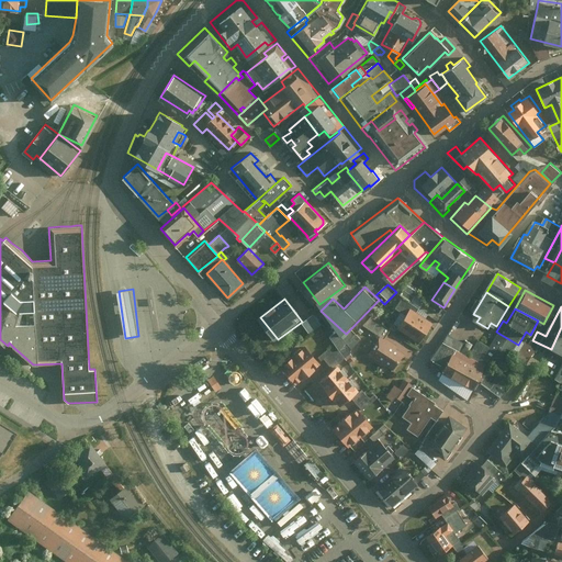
[(435,324),(413,310),(401,328),(423,343),(435,324)]
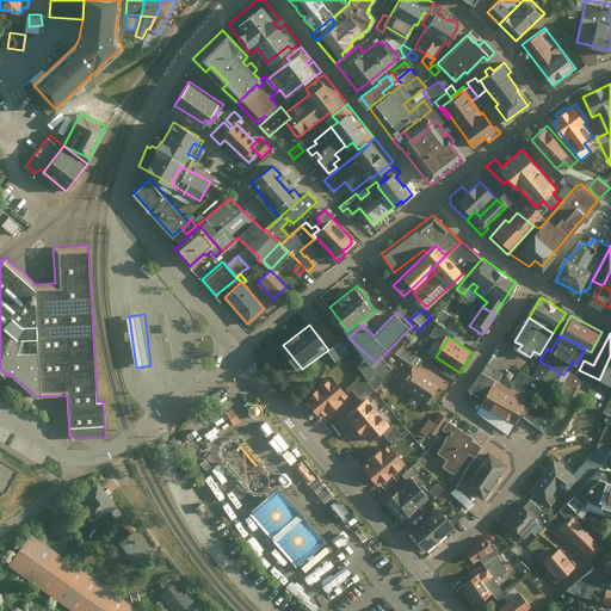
[(339,359),(350,352),(343,340),(332,349),(339,359)]
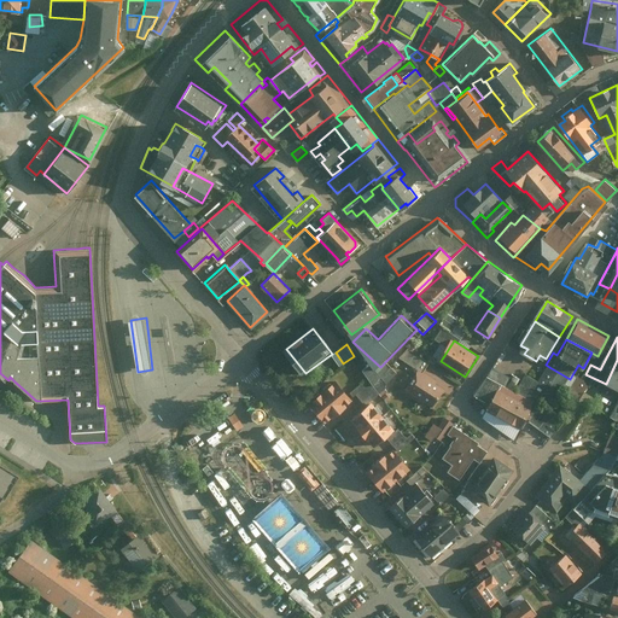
[(617,390),(617,360),(606,384),(617,390)]
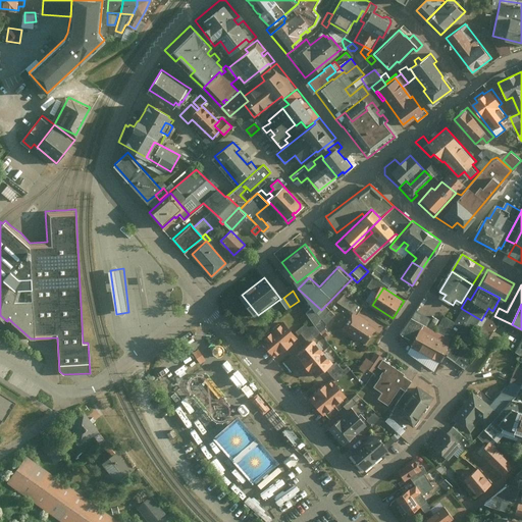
[(447,317),(437,331),(451,341),(456,333),(468,342),(481,320),(464,310),(455,323),(447,317)]
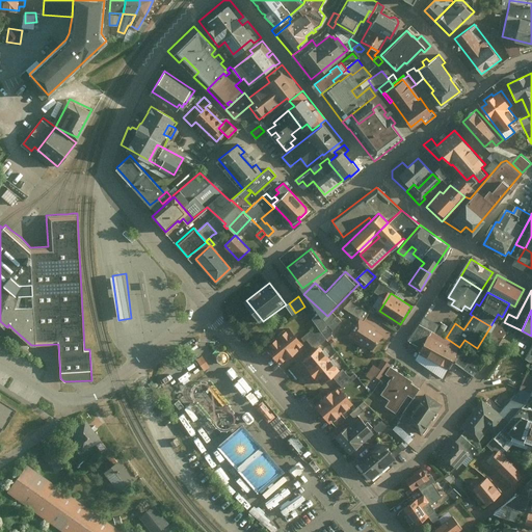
[(443,328),(426,318),(422,324),(443,337),(449,327),(445,324),(443,328)]
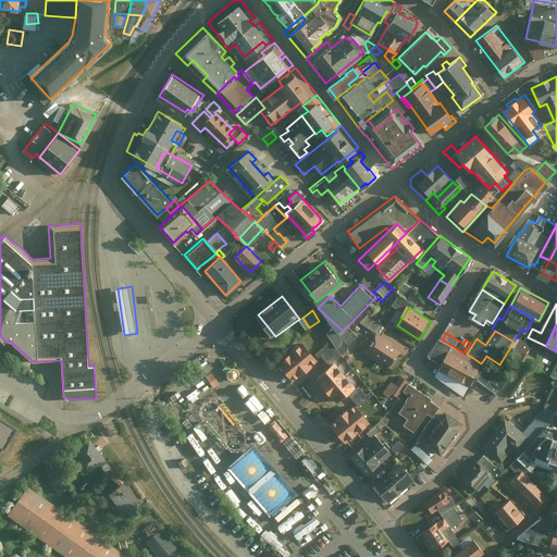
[(403,350),(379,336),(368,354),(392,368),(403,350)]
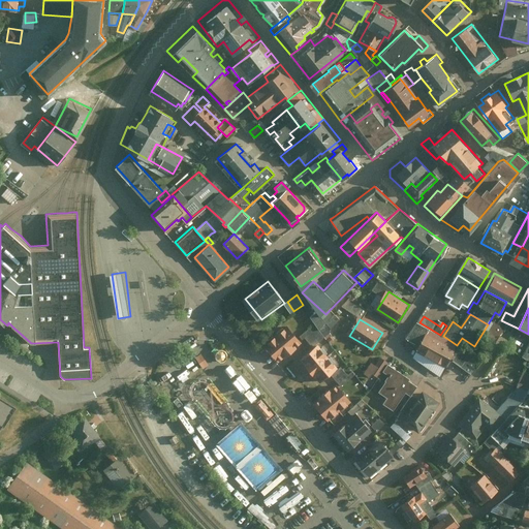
[(417,322),(406,338),(414,344),(426,328),(417,322)]
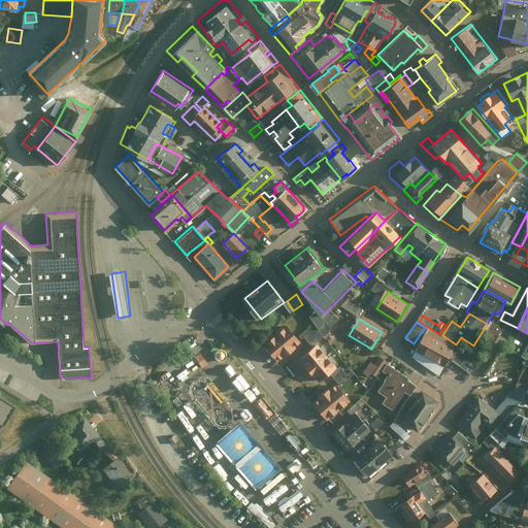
[(289,324),(265,342),(278,360),(302,341),(289,324)]
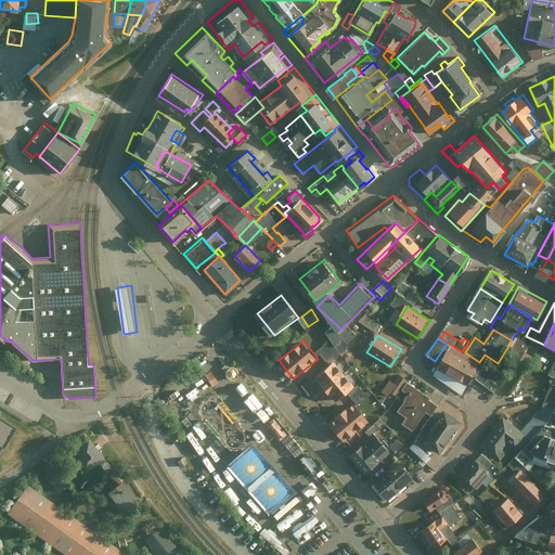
[(506,379),(451,345),(437,366),(470,387),(476,379),(498,394),(506,379)]
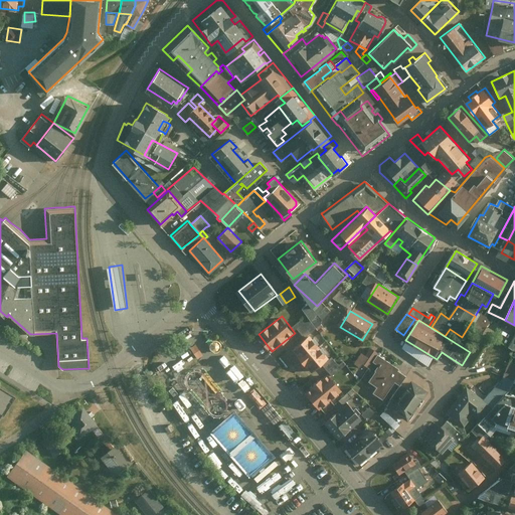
[(311,335),(296,348),(314,370),(329,358),(311,335)]
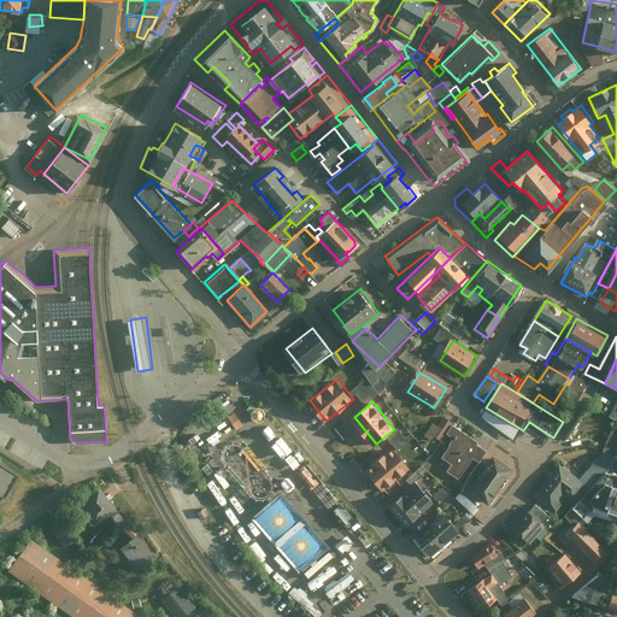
[(439,424),(433,421),(424,435),(439,444),(452,419),(445,415),(439,424)]
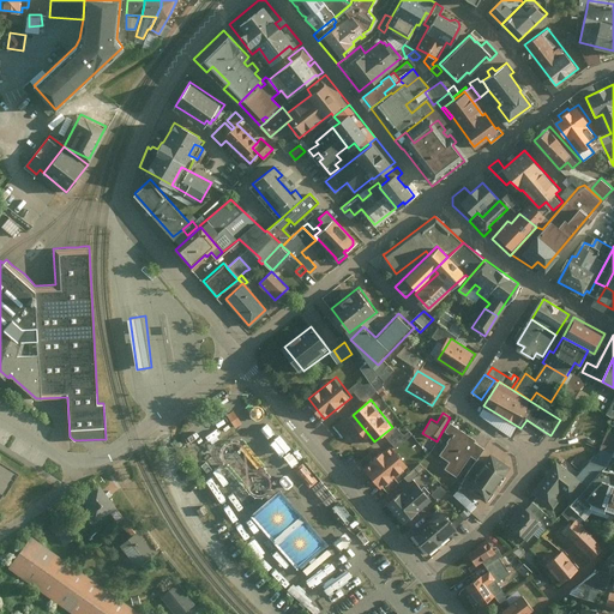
[(413,434),(409,429),(404,434),(397,425),(386,432),(396,446),(413,434)]
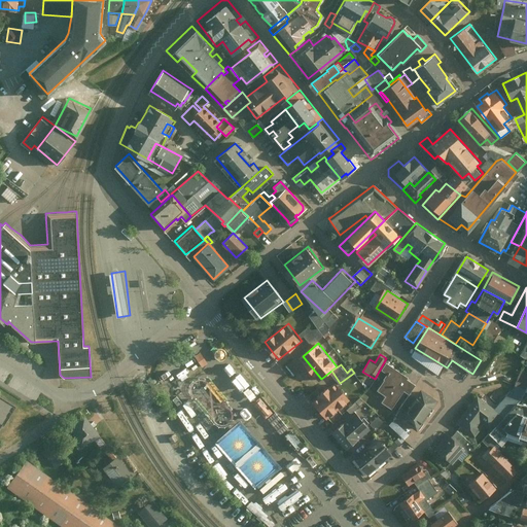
[(416,383),(391,365),(375,389),(399,407),(416,383)]
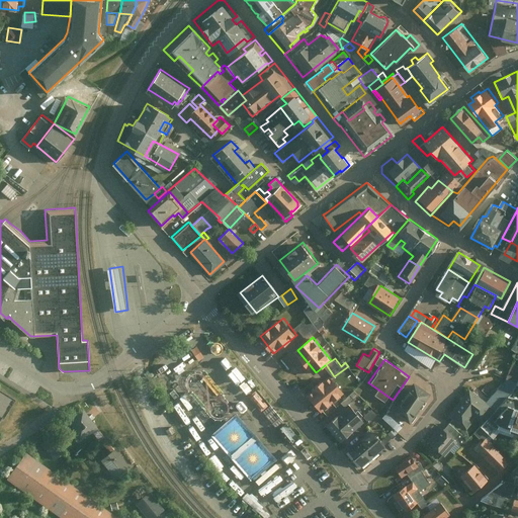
[(333,377),(310,396),(322,411),(345,393),(333,377)]
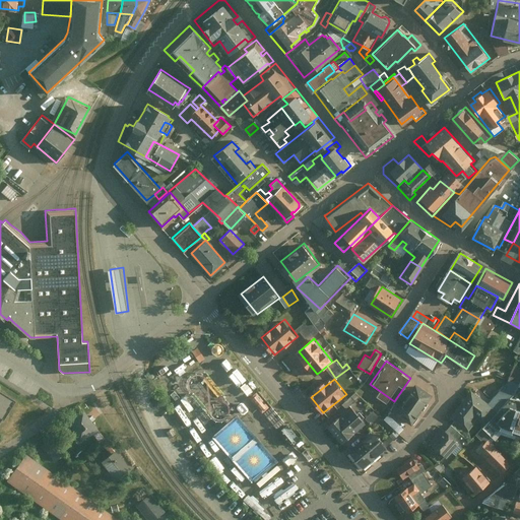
[(474,389),(452,413),(477,437),(519,390),(519,388),(511,380),(490,403),(474,389)]
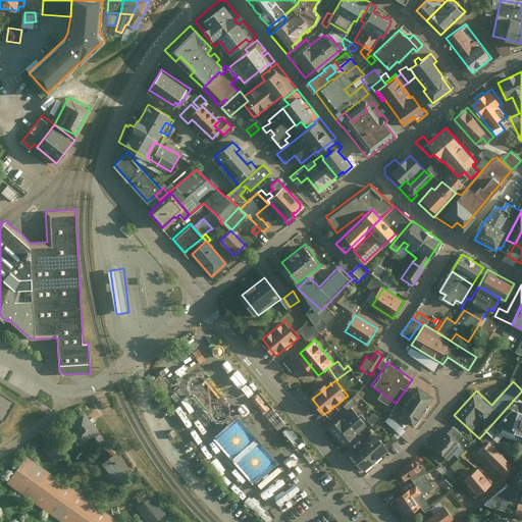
[(436,398),(418,385),(398,413),(416,426),(436,398)]
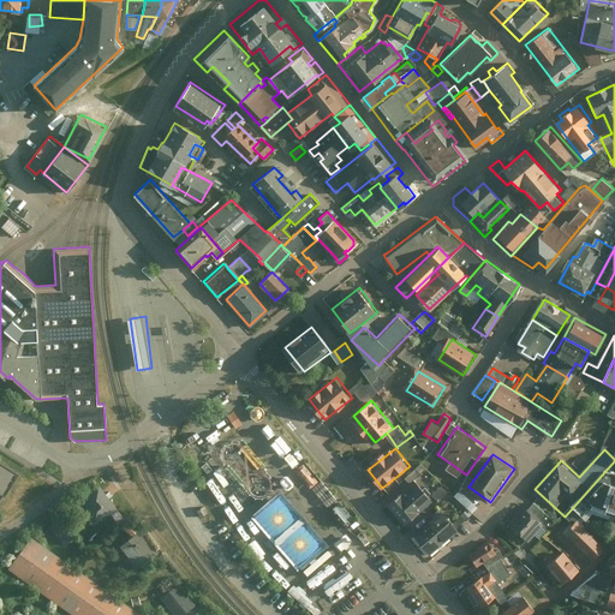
[(215,470),(208,461),(203,466),(209,475),(215,470)]
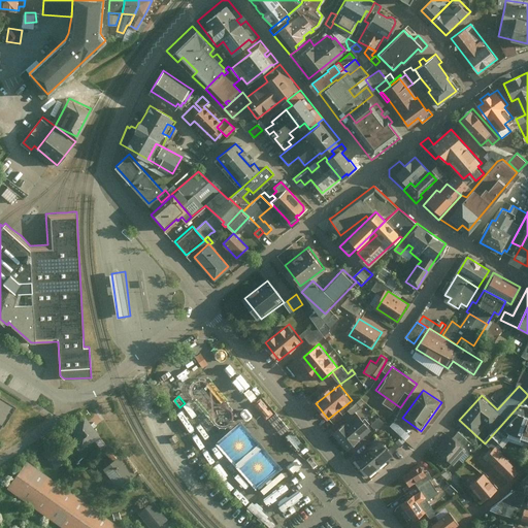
[(527,438),(527,413),(523,411),(515,435),(527,438)]
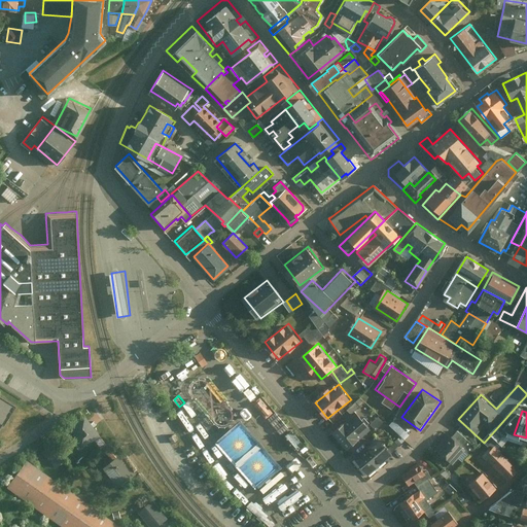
[(357,412),(330,433),(348,454),(375,431),(357,412)]
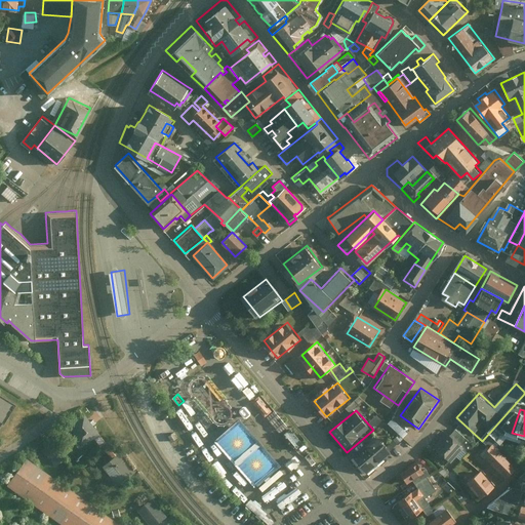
[(73,435),(84,448),(102,434),(86,414),(74,425),(78,431),(73,435)]
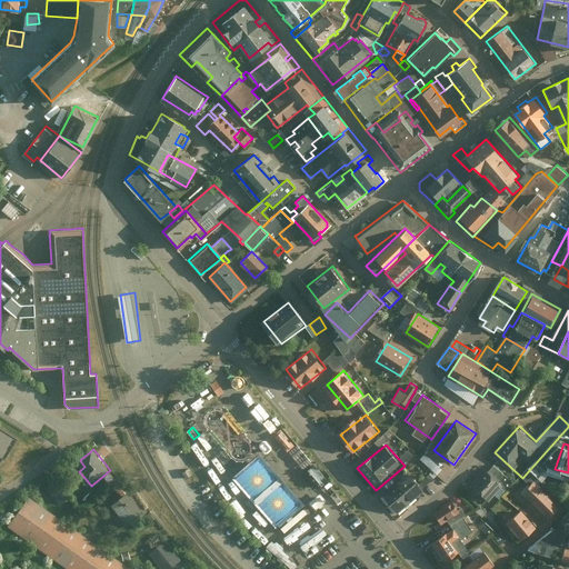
[(402,457),(407,460),(412,453),(408,450),(402,457)]
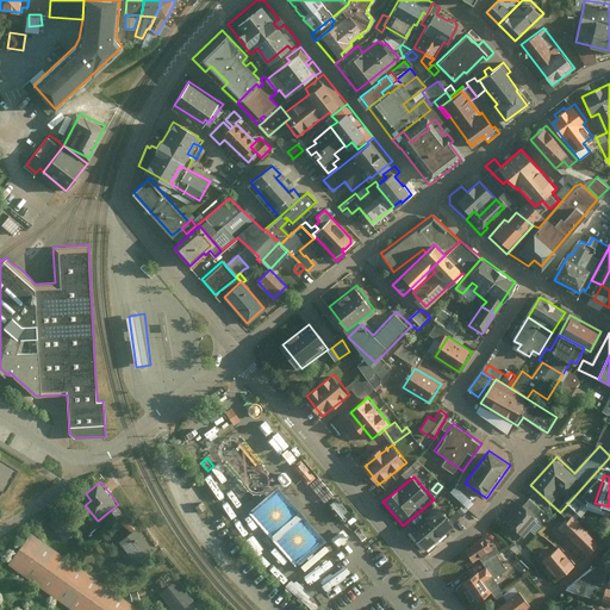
[(464,514),(474,500),(456,485),(450,491),(465,503),(459,510),(464,514)]
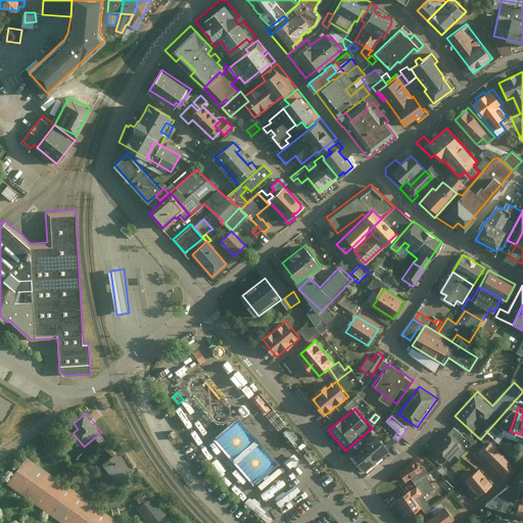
[(465,445),(448,430),(433,445),(449,462),(465,445)]
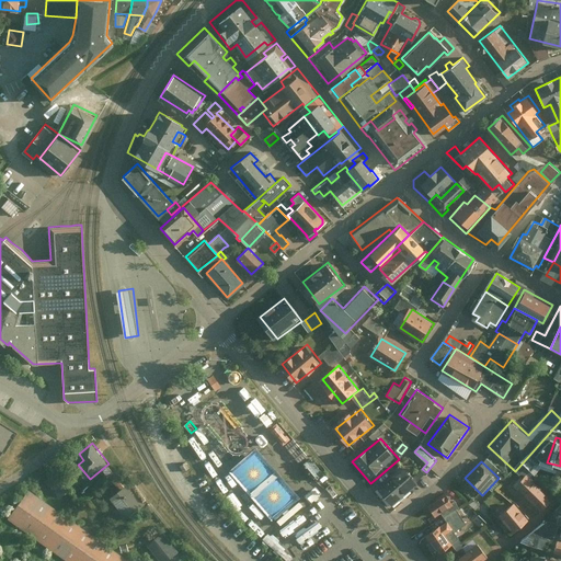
[(185,462),(180,466),(183,471),(190,468),(185,462)]
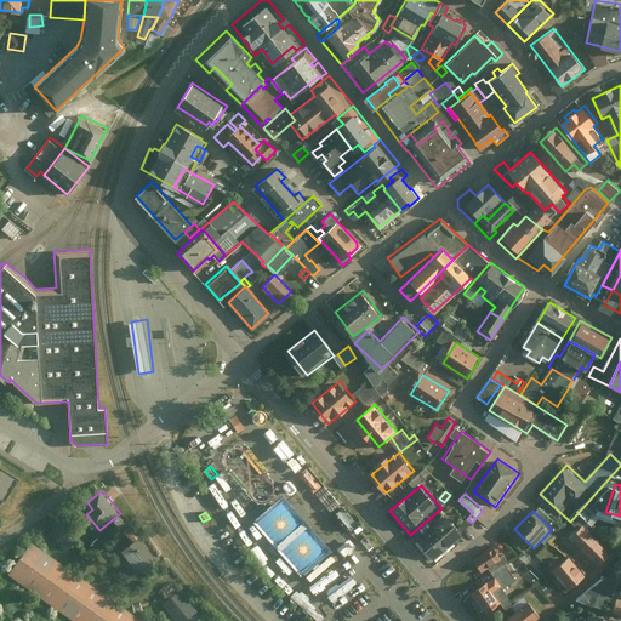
[(448,516),(419,541),(436,560),(446,551),(465,536),(448,516)]
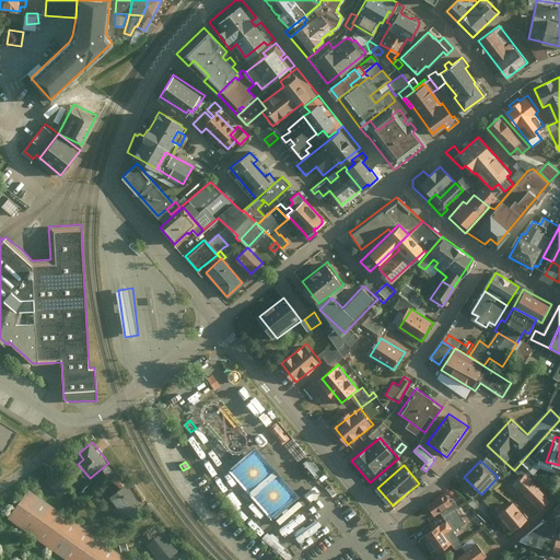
[(45,481),(59,498),(67,491),(53,475),(45,481)]
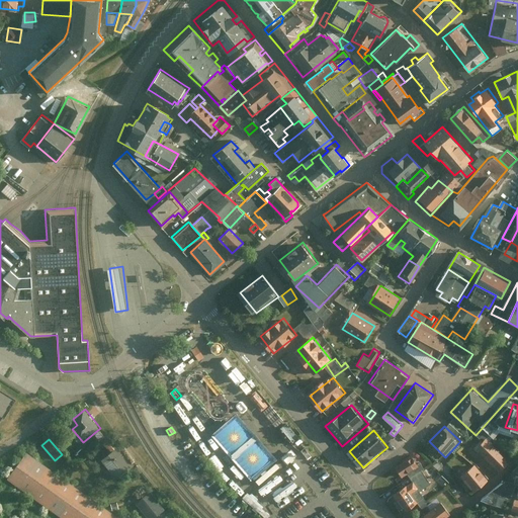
[(480,443),(467,455),(491,480),(503,467),(480,443)]
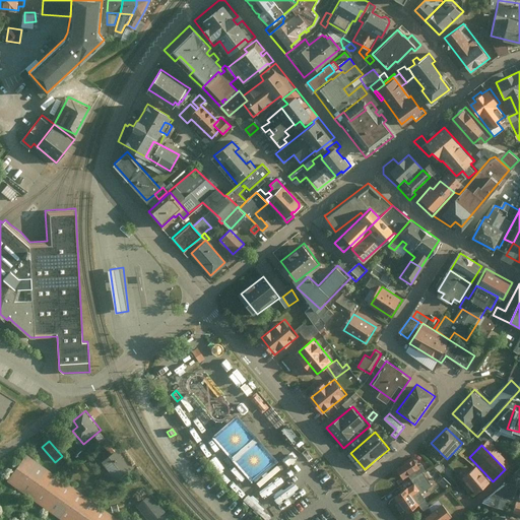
[(105,462),(119,482),(132,473),(117,452),(105,462)]
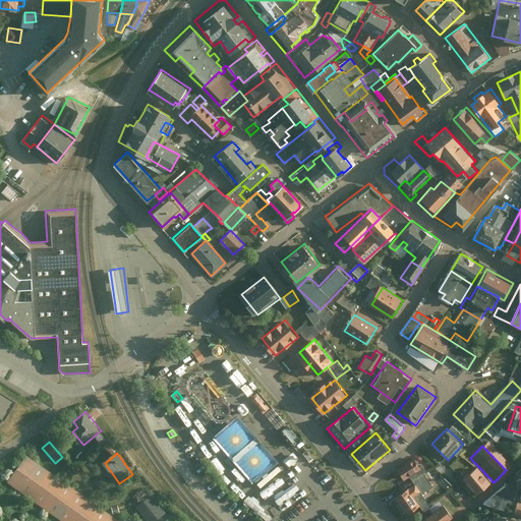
[(120,520),(26,454),(7,482),(61,520),(120,520)]
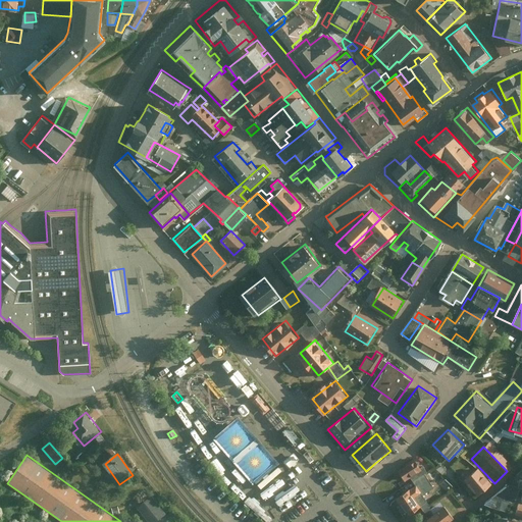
[(415,458),(399,470),(407,480),(422,468),(415,458)]
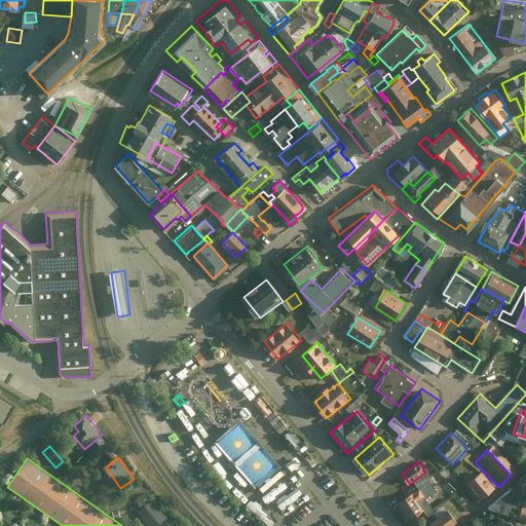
[(461,487),(477,504),(491,492),(477,475),(461,487)]
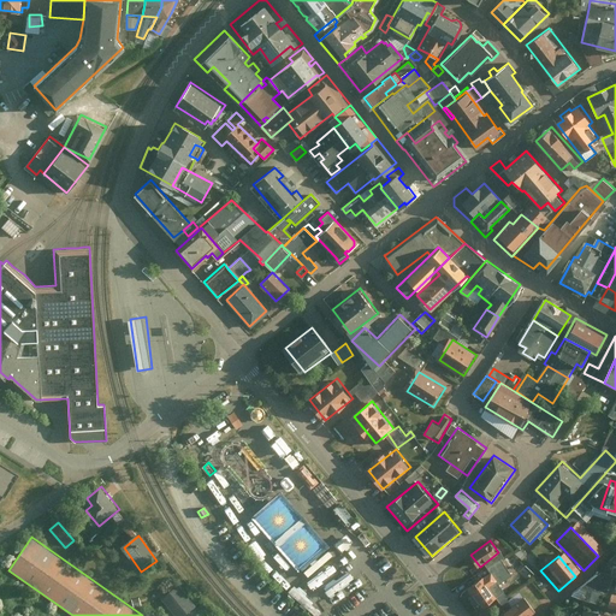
[(491,572),(467,591),(480,609),(498,594),(491,585),(498,579),(491,572)]
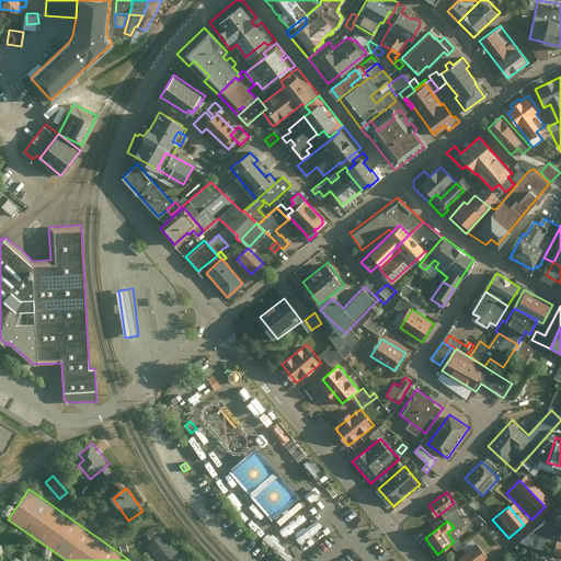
[(162,560),(171,560),(179,554),(163,535),(150,546),(162,560)]
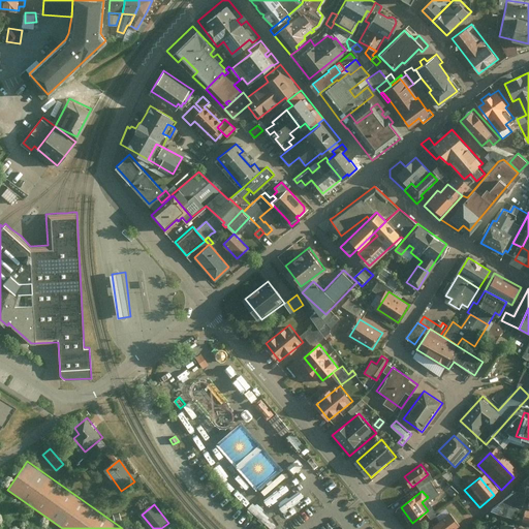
[(450,512),(427,528),(459,528),(461,528),(450,512)]
